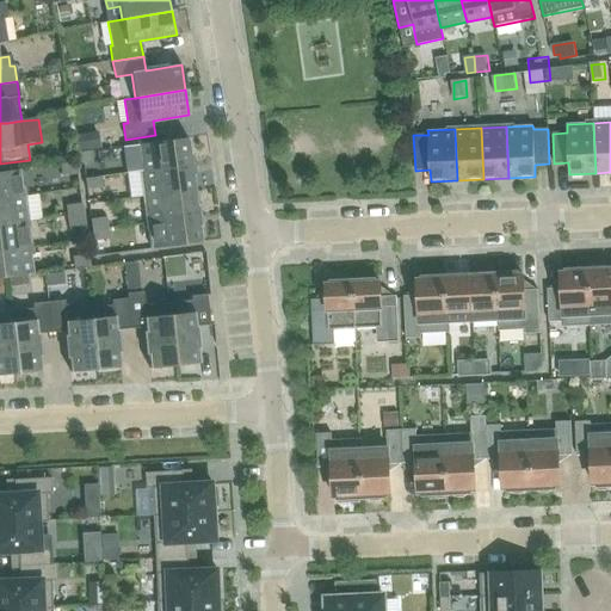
[(141,171),(191,165),(187,139),(137,146),(141,171)]
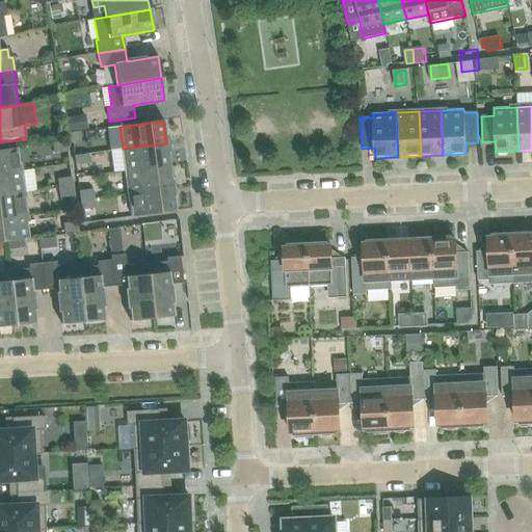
[(81,132),(68,133),(69,142),(82,140),(81,132)]
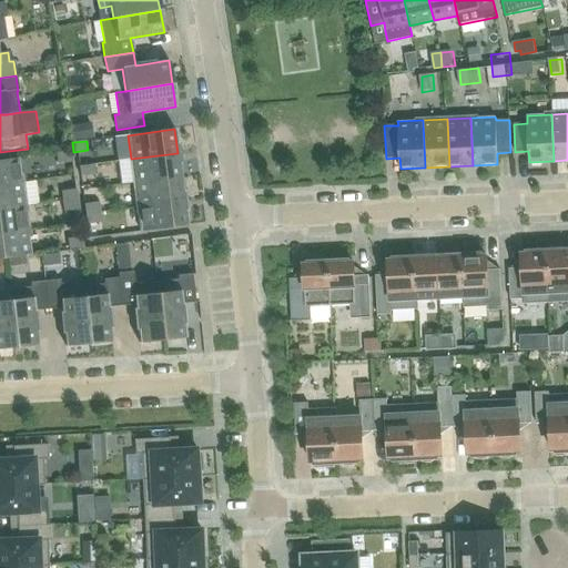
[(74,161),(73,153),(70,154),(70,151),(58,153),(59,163),(74,161)]
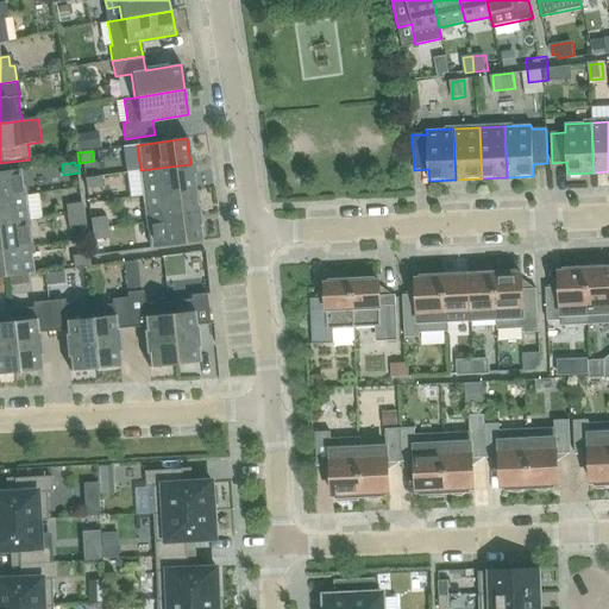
[(143,196),(194,190),(190,164),(140,170),(143,196)]
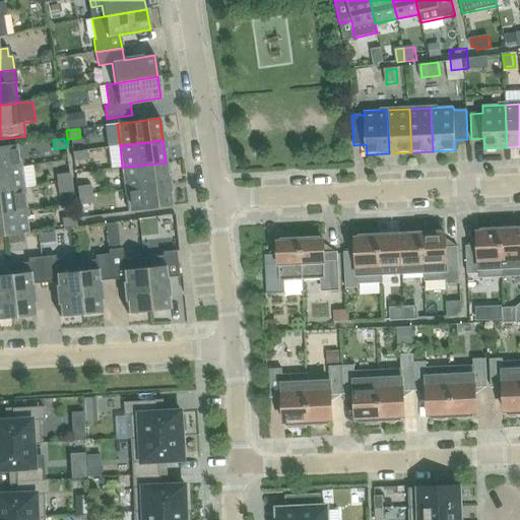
[(0,169),(19,167),(17,144),(0,146),(0,169)]
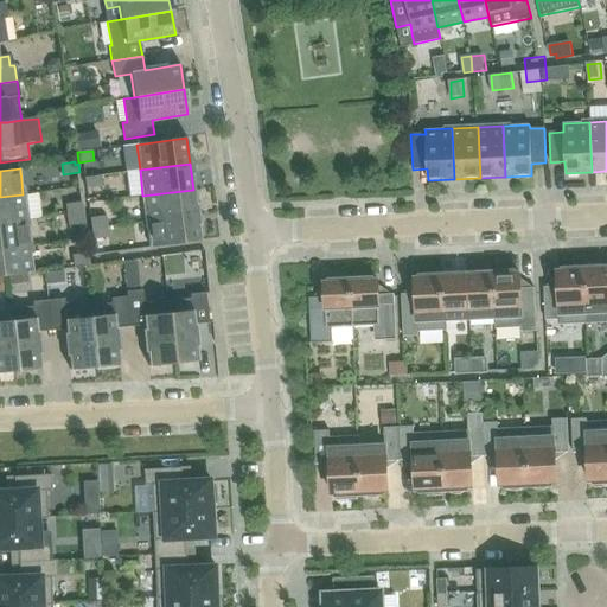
[(44,177),(44,189),(64,189),(63,176),(44,177)]
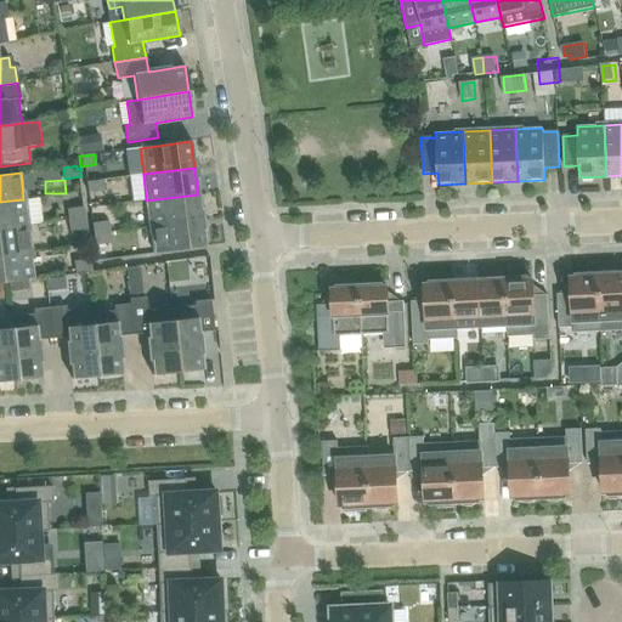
[(103,180),(89,181),(90,193),(106,192),(103,180)]
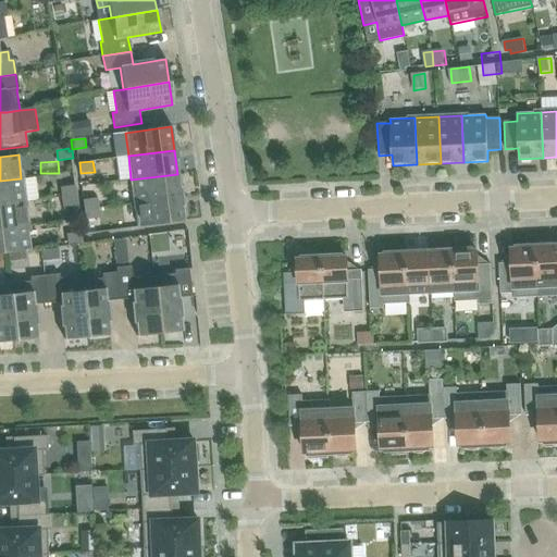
[(134,203),(181,197),(177,174),(131,180),(134,203)]
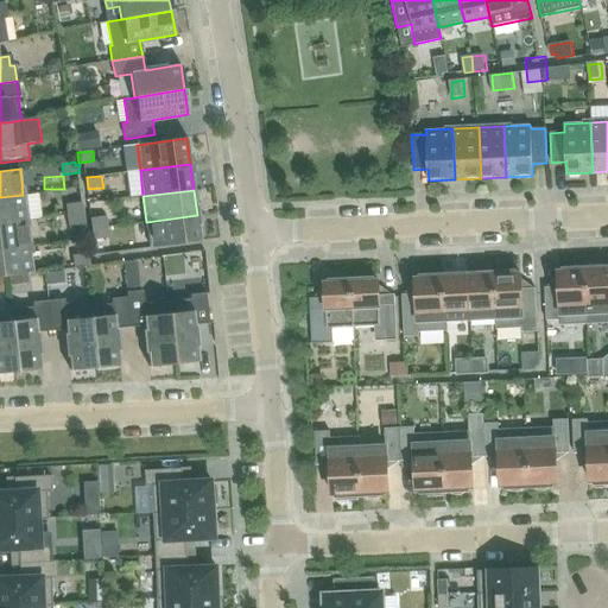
[(0,223),(26,221),(43,219),(39,192),(23,195),(0,197),(0,223)]
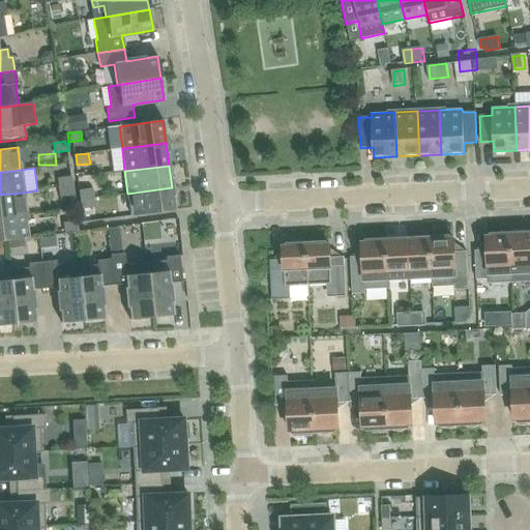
[(74,186),(71,177),(58,179),(60,187),(74,186)]
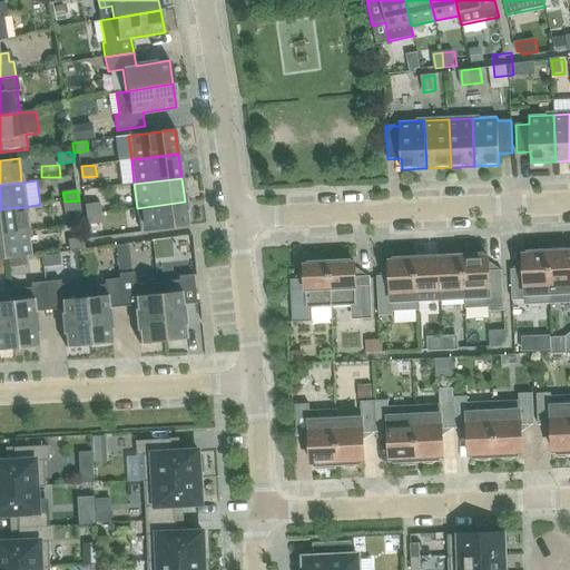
[(80,210),(79,200),(65,202),(66,213),(80,210)]
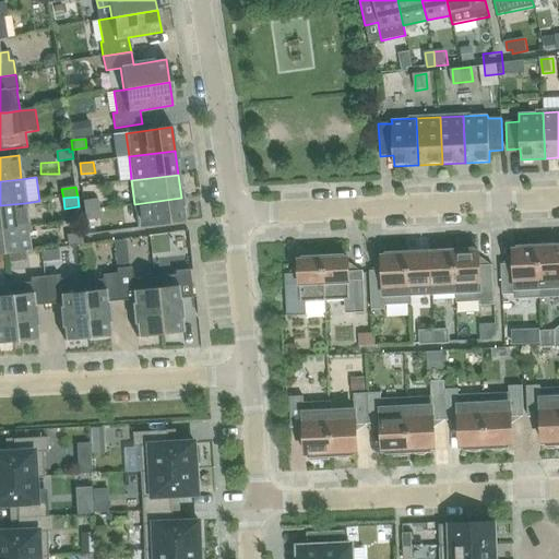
[(84,201),(86,211),(100,209),(98,198),(84,201)]
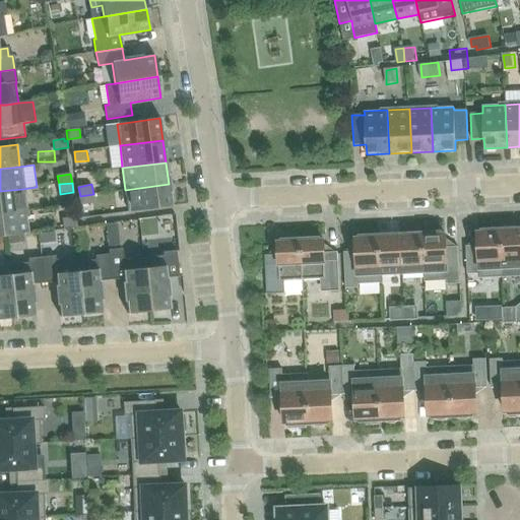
[(169,184),(125,190),(128,212),(172,206),(169,184)]
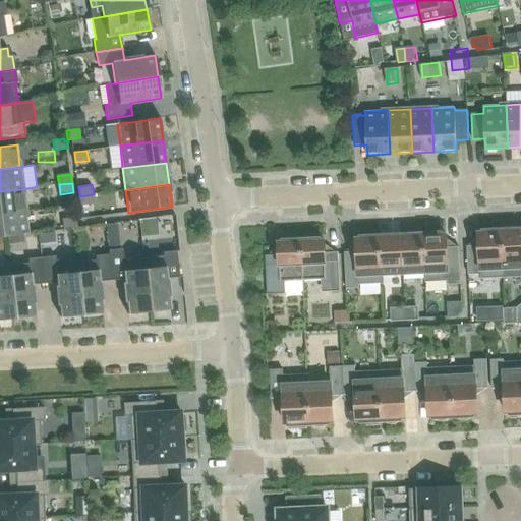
[(0,215),(25,212),(22,189),(0,191),(0,215)]
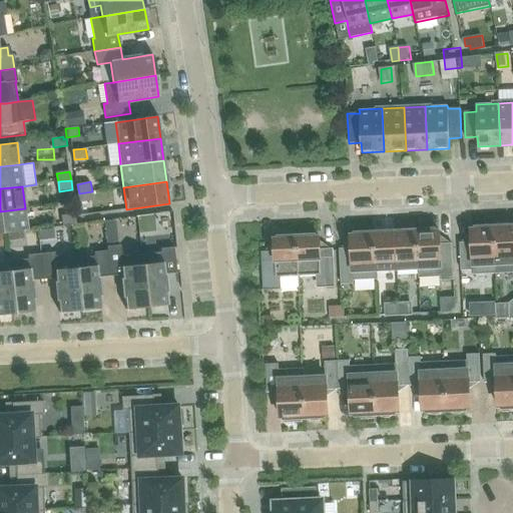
[(93,199),(92,191),(79,193),(80,201),(93,199)]
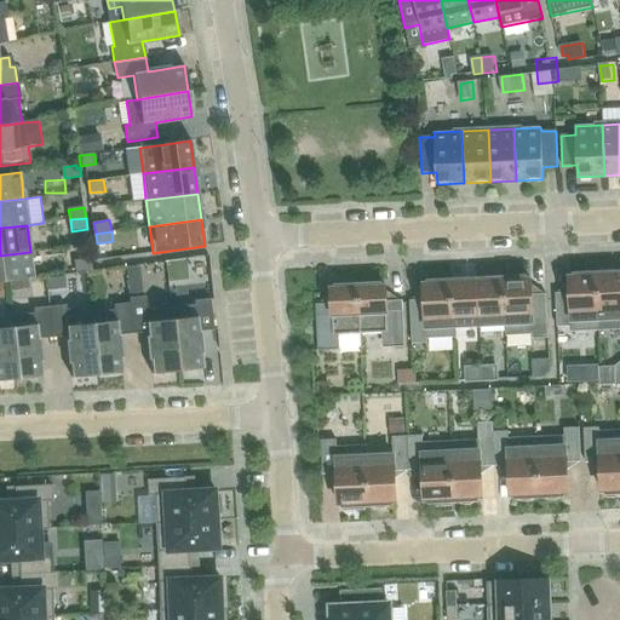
[(30,252),(0,256),(0,282),(34,279),(30,252)]
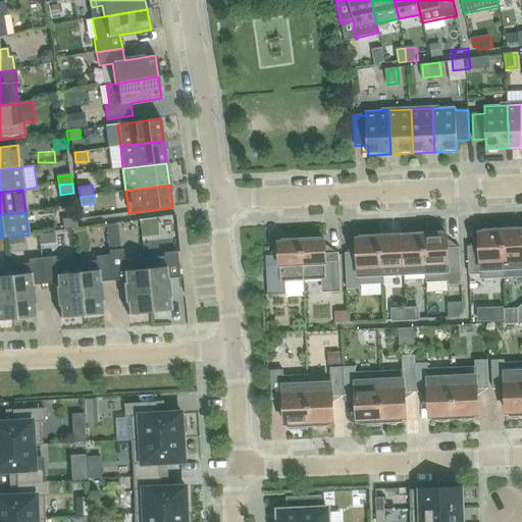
[(64,229),(77,227),(76,216),(62,218),(64,229)]
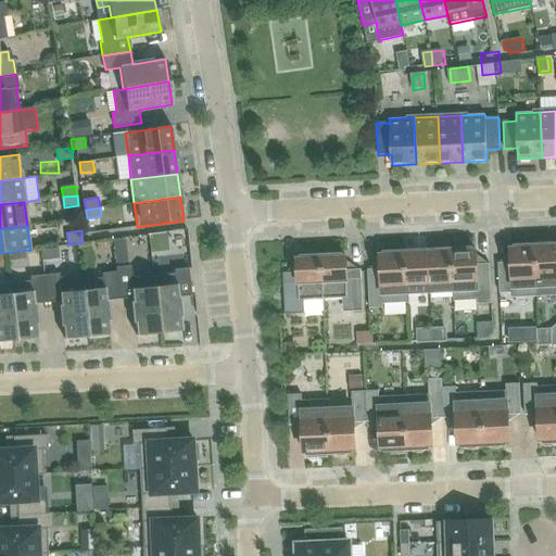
[(555,247),(534,248),(538,294),(555,293),(555,247)]
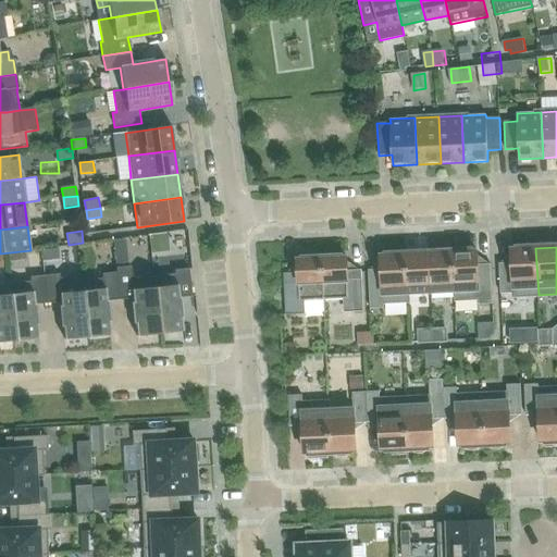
[(512,263),(499,263),(500,294),(514,294),(514,296),(539,295),(535,248),(511,249),(512,263)]
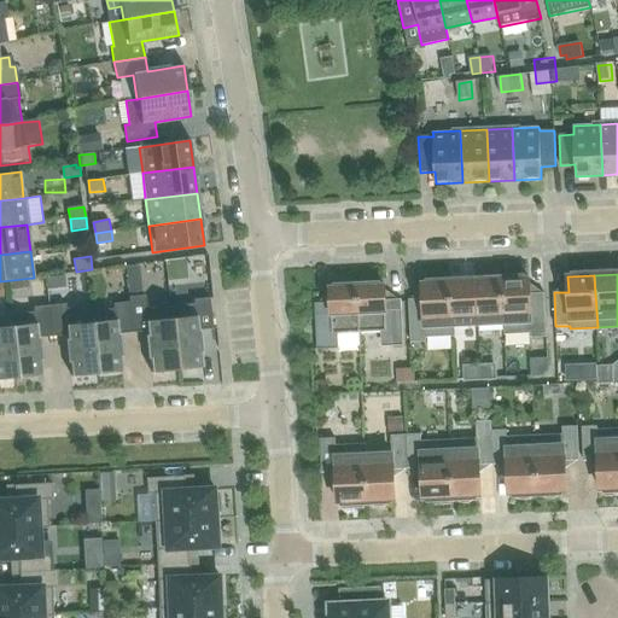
[(501,280),(503,322),(505,333),(532,332),(532,337),(546,336),(543,293),(530,293),(529,279),(501,280)]
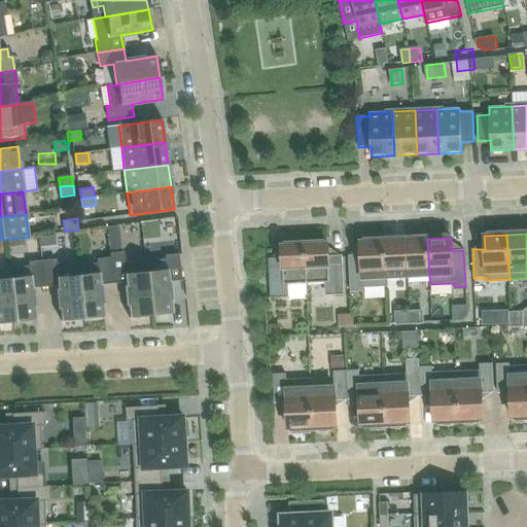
[(408,276),(429,275),(427,239),(406,240),(408,276)]
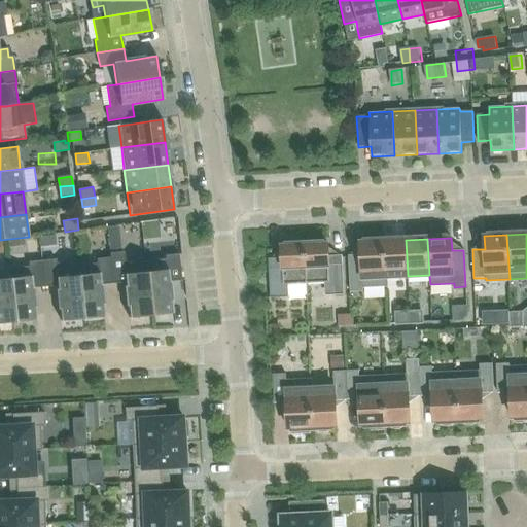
[(408,276),(406,240),(383,241),(385,278),(386,278),(408,276)]
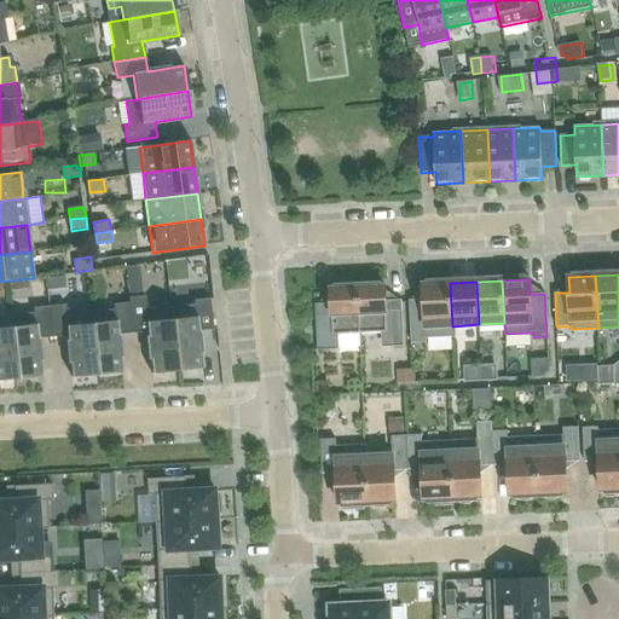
[(452,327),(450,283),(423,284),(423,299),(409,300),(411,343),(427,342),(426,336),(453,335),(453,327),(452,327)]
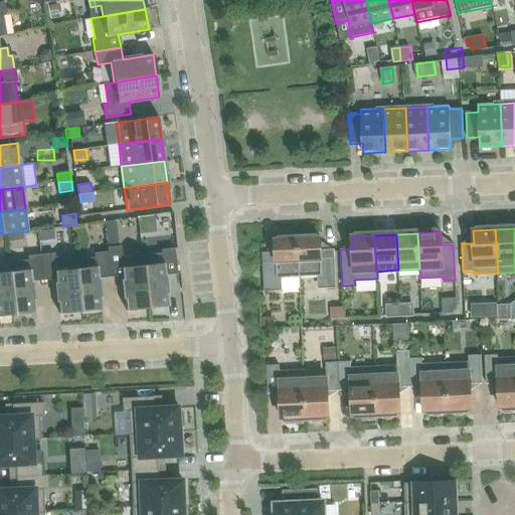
[(298,239),(300,278),(318,277),(318,285),(320,287),(322,289),(336,288),(334,249),(321,250),(320,238),(298,239)]
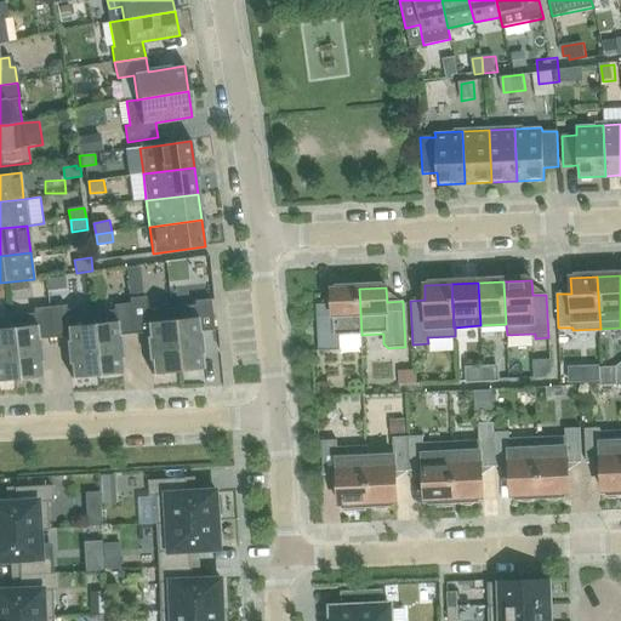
[(339,336),(362,335),(359,289),(331,290),(332,305),(317,305),(319,352),(335,351),(339,348),(340,346),(339,336)]
